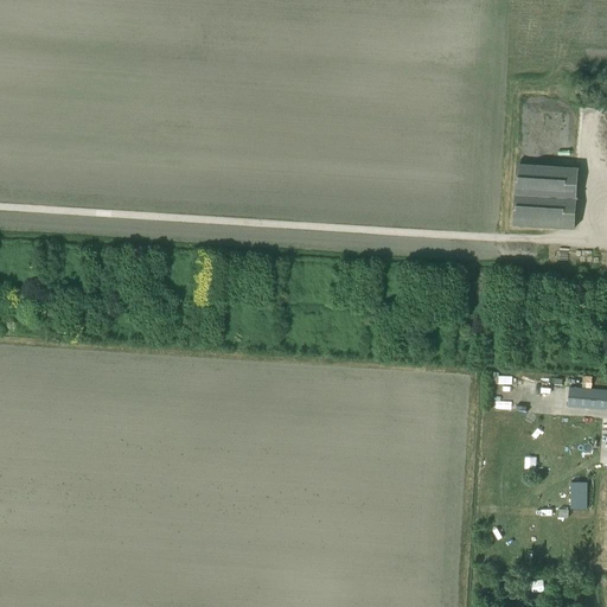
[(521,166),(517,225),(576,229),(580,170),(521,166)]
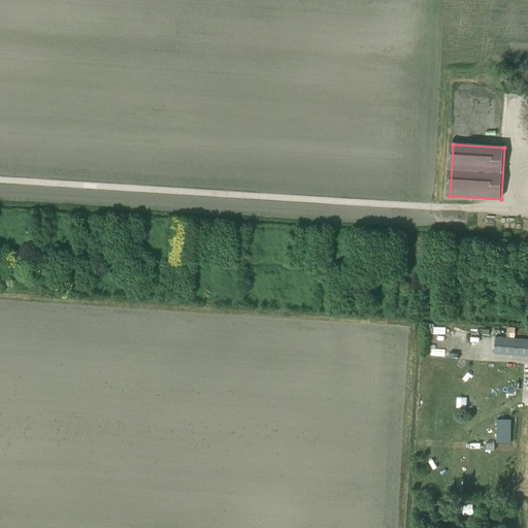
[(29,264),(27,283),(37,284),(39,265),(29,264)]
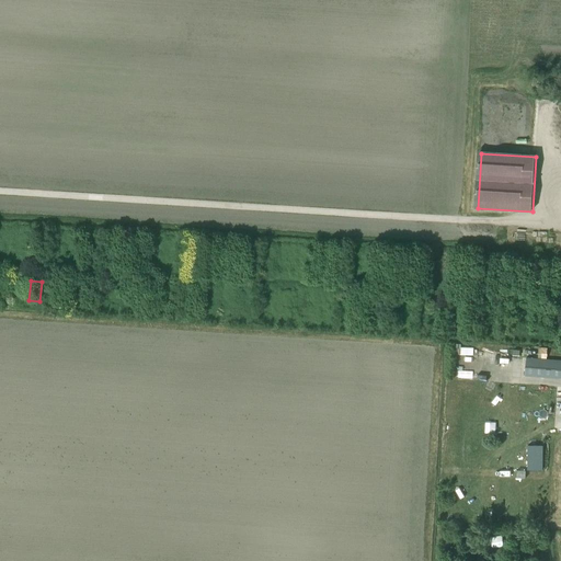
[(454,347),(454,354),(473,355),(473,348),(460,348),(460,345),(455,344),(454,344),(454,347)]
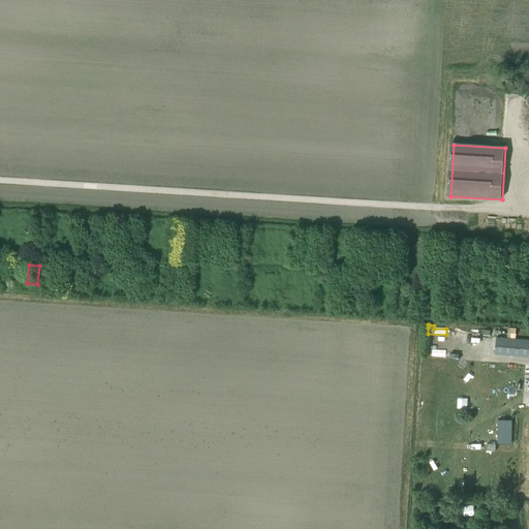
[(497,338),(516,339),(516,329),(497,328),(496,338),(497,338)]
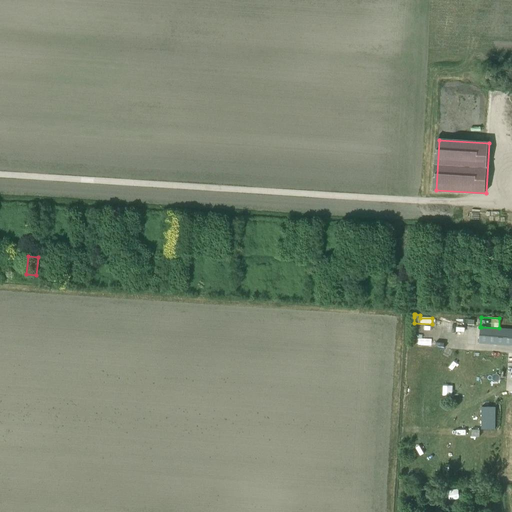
[(511,329),(499,328),(480,327),(479,343),(511,345),(511,329)]
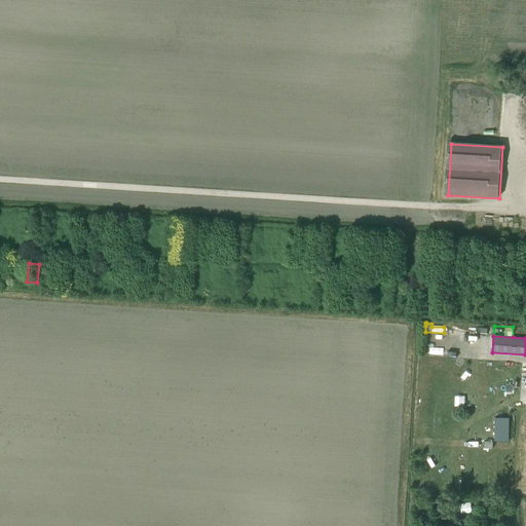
All buildings are outlined.
